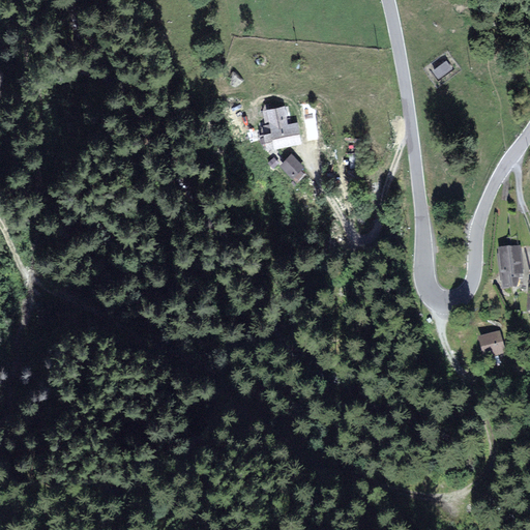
[(439,80),(453,69),(447,60),(432,71),(439,80)]
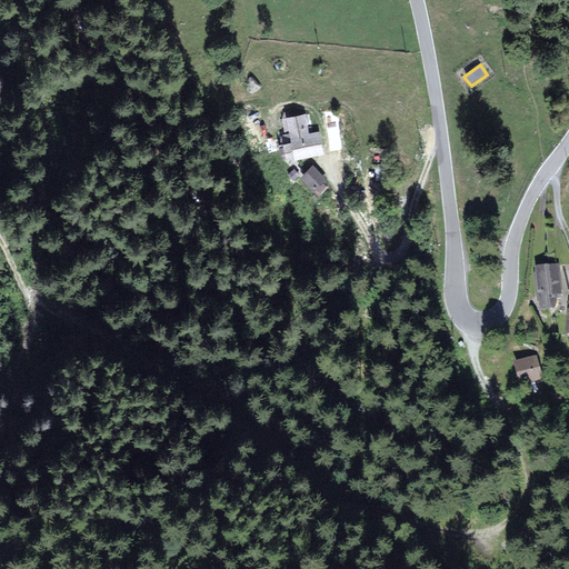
[(306,116),(288,119),(296,160),(323,155),(319,132),(310,135),(306,116)]
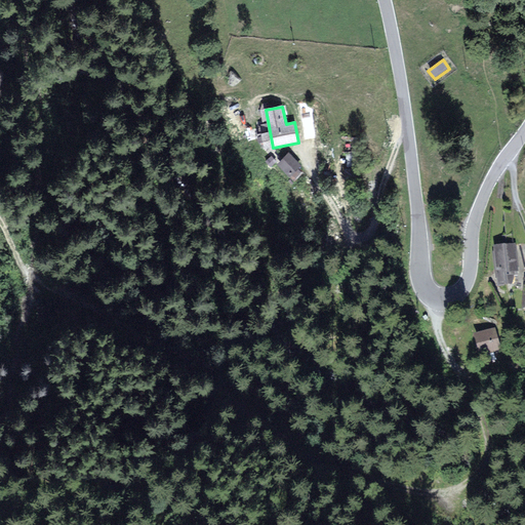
[(299,166),(289,154),(279,164),(289,175),(299,166)]
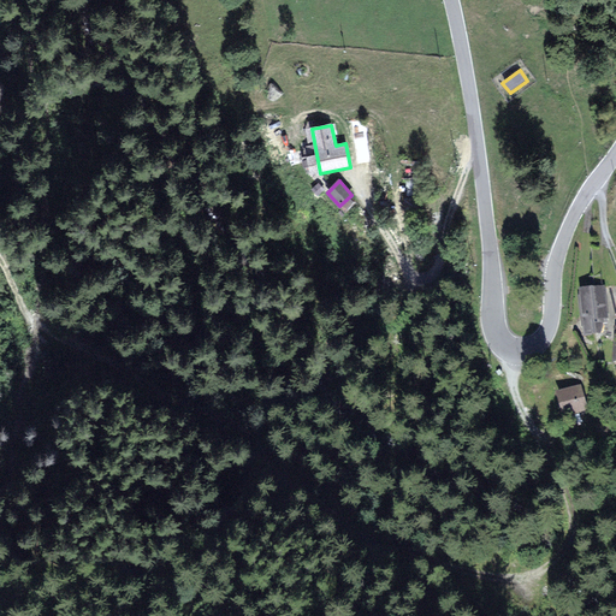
[(603,285),(580,289),(586,332),(602,330),(600,321),(608,320),(603,285)]
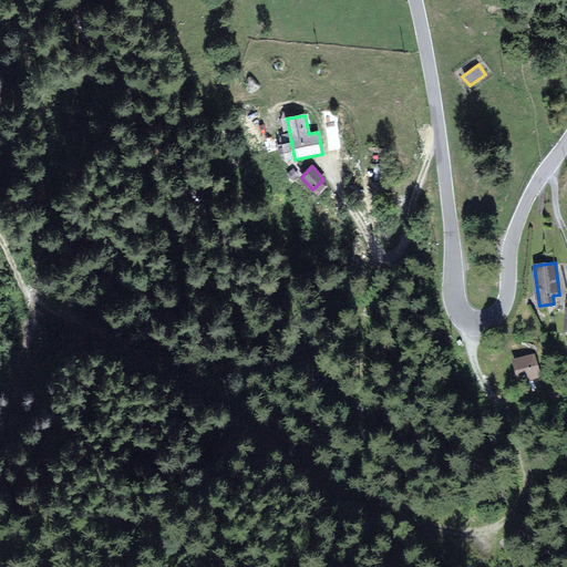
[(539,375),(534,354),(515,360),(519,381),(539,375)]
